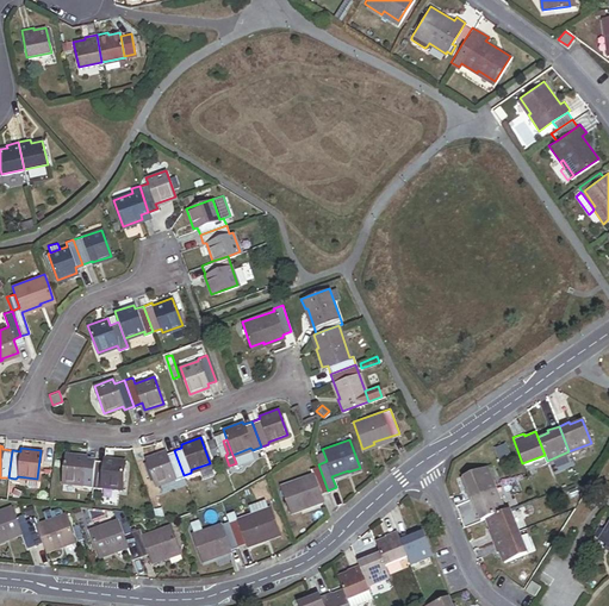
[(184,475),(174,450),(166,453),(165,451),(144,458),(145,461),(153,481),(154,483),(173,476),(175,479),(184,475)]
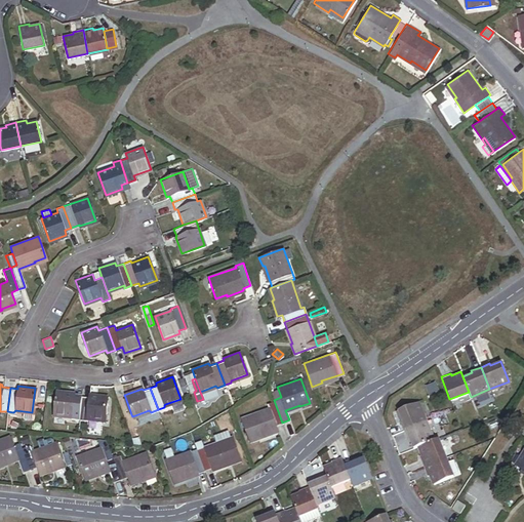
[(274,400),(281,397),(278,389),(271,392),(274,400)]
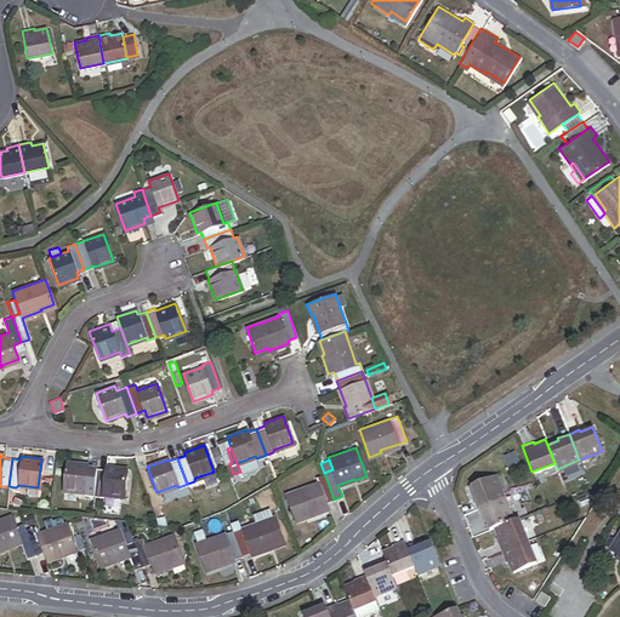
[(92,495),(95,468),(86,467),(87,463),(64,461),(61,490),(83,492),(83,495),(92,495)]
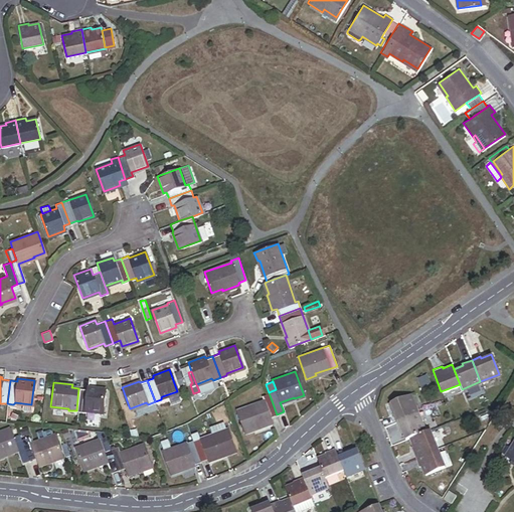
[(102,412),(105,387),(87,385),(87,388),(78,388),(76,410),(82,411),(84,410),(102,412)]
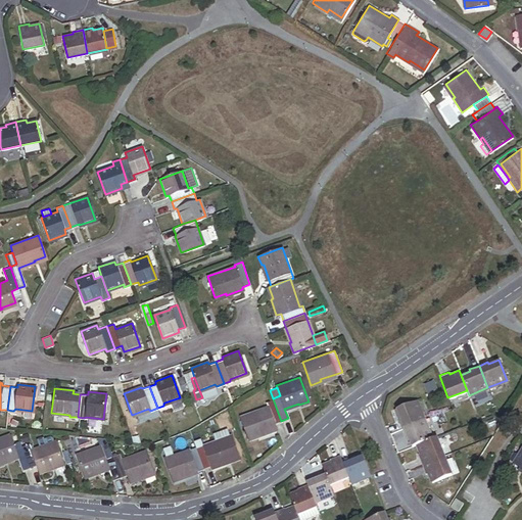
[(131,413),(125,395),(122,396),(129,414),(131,413)]
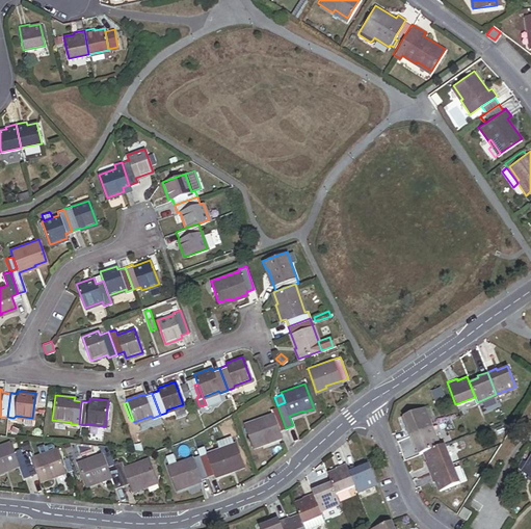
[(286,428),(277,405),(269,408),(271,413),(244,423),(251,445),(263,441),(264,443),(280,437),(277,430),(286,428)]
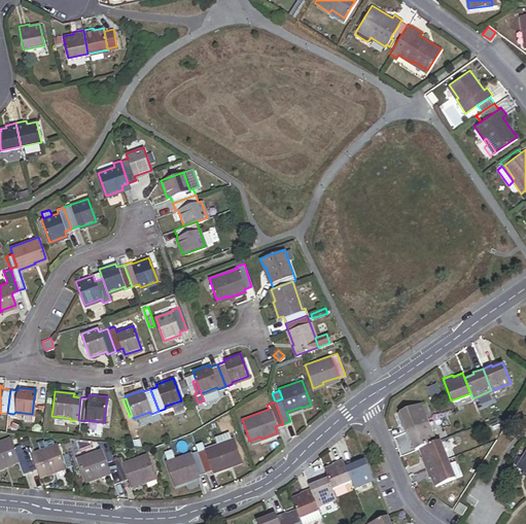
[(426,421),(419,403),(398,411),(402,420),(399,421),(404,430),(426,421)]
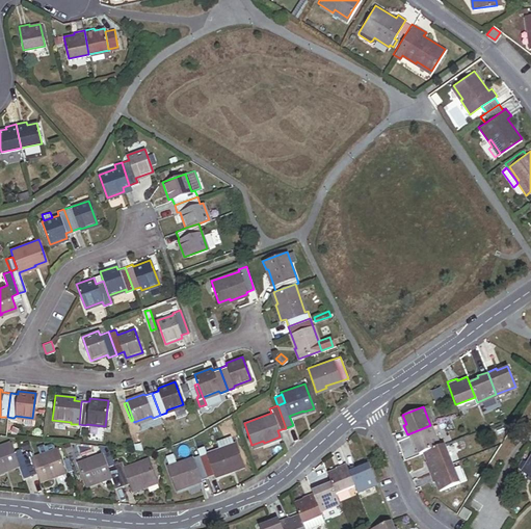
[(439,444),(430,425),(407,434),(410,444),(414,443),(418,453),(422,451),(439,444)]
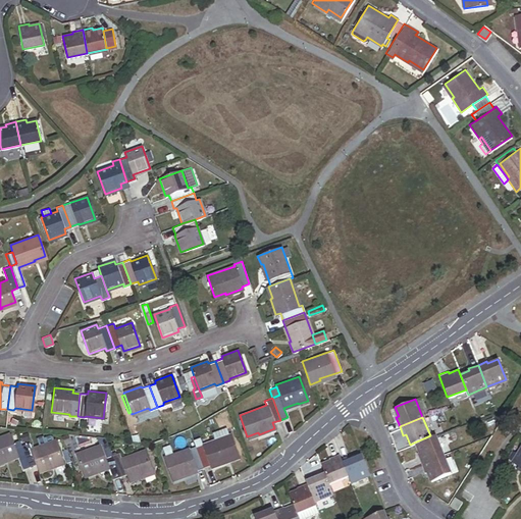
[(237,455),(229,433),(227,434),(225,427),(211,431),(214,438),(201,444),(198,437),(193,439),(195,446),(203,467),(210,465),(210,466),(226,461),(225,459),(237,455)]
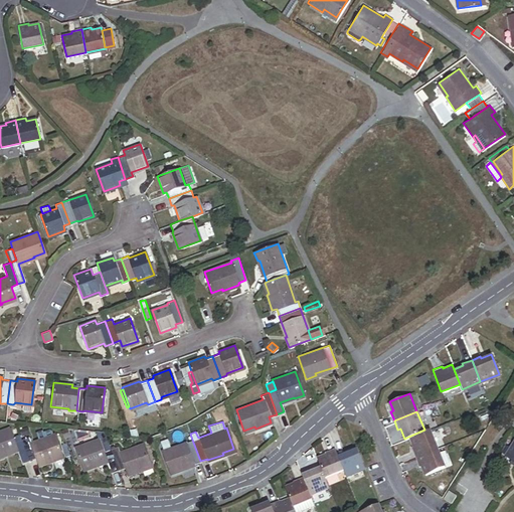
[(29,460),(21,439),(13,442),(12,437),(8,427),(0,430),(0,456),(2,455),(2,453),(16,448),(22,463),(29,460)]
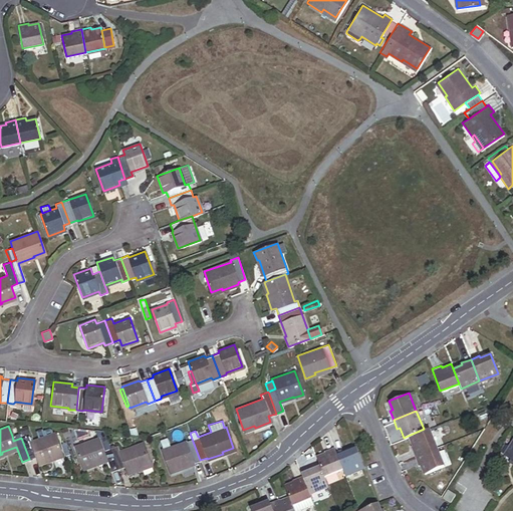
[(66,427),(60,430),(63,437),(69,435),(66,427)]
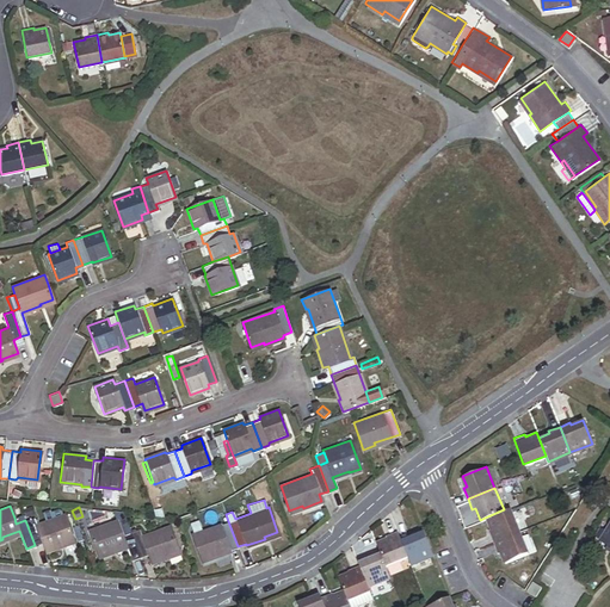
[(517,531),(509,508),(504,509),(485,518),(491,530),(487,531),(492,542),(517,531)]
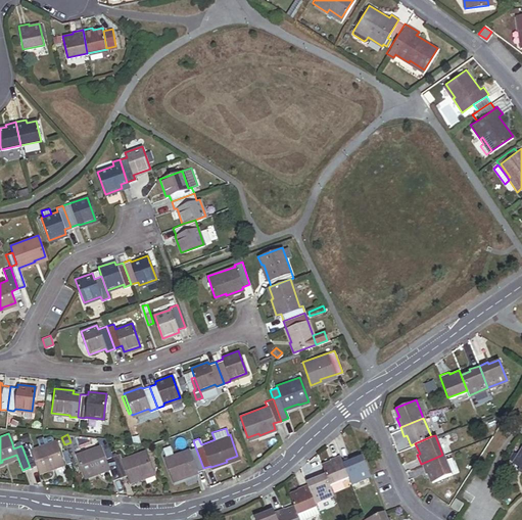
[(62,463),(54,439),(31,448),(29,442),(21,445),(30,467),(37,465),(39,469),(51,465),(52,467),(62,463)]
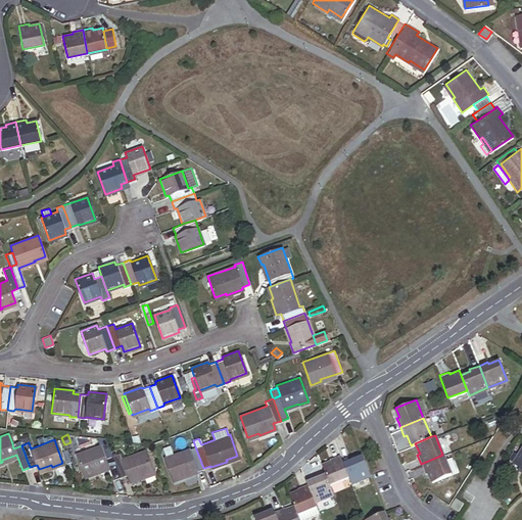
[(111,456),(107,443),(100,446),(104,458),(111,456)]
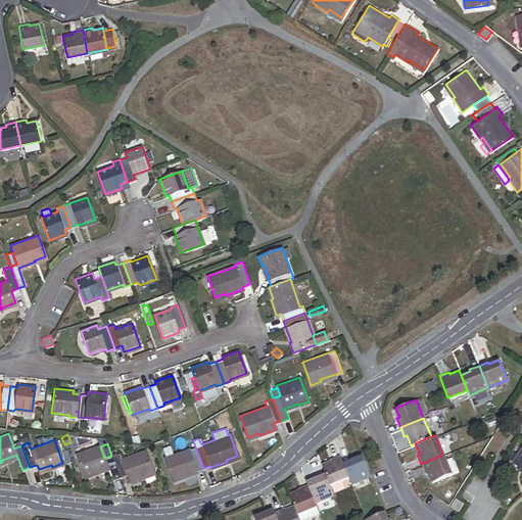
[(120,477),(111,456),(104,458),(100,446),(99,444),(76,454),(85,477),(94,473),(94,472),(107,467),(112,480),(120,477)]
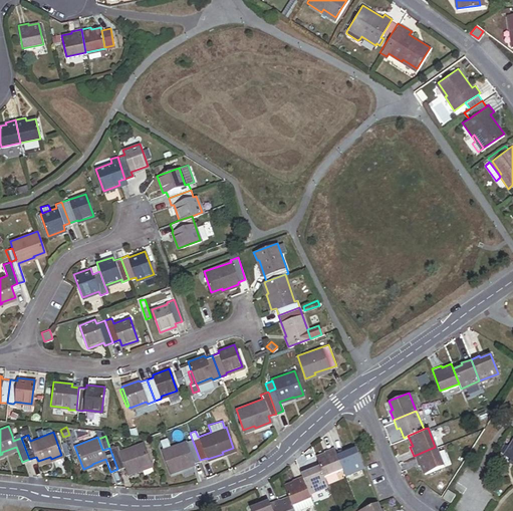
[(512,437),(507,446),(503,444),(499,450),(503,452),(503,454),(509,458),(512,460),(512,437)]
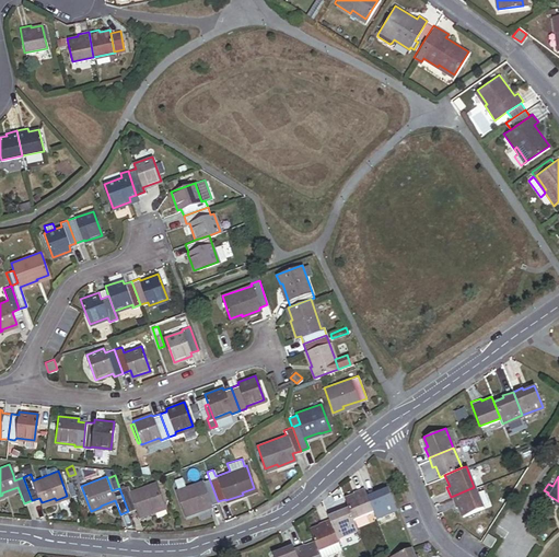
[(218,501),(209,478),(175,490),(185,515),(197,511),(196,509),(218,501)]
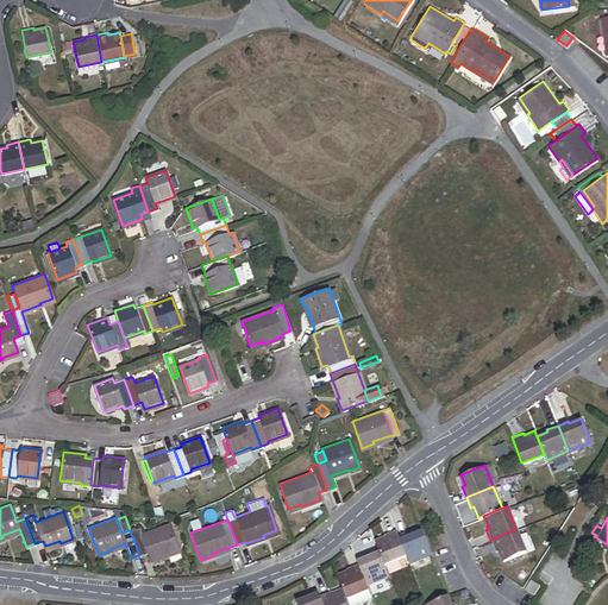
[(179,550),(168,523),(140,534),(138,527),(130,530),(139,555),(146,553),(150,559),(167,552),(168,554),(179,550)]
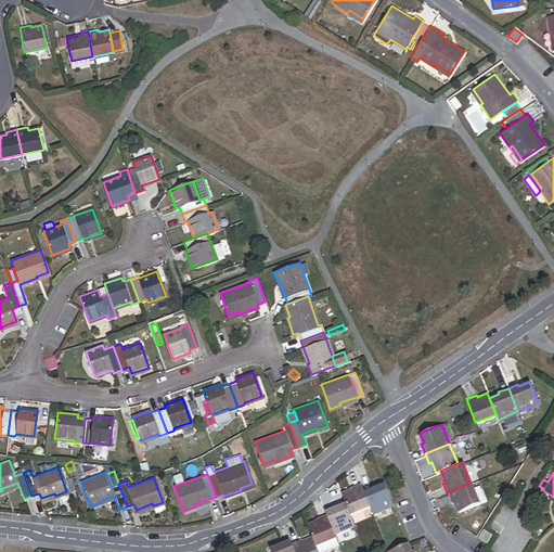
[(362,488),(360,482),(349,486),(350,488),(340,492),(345,502),(349,513),(370,505),(362,488)]
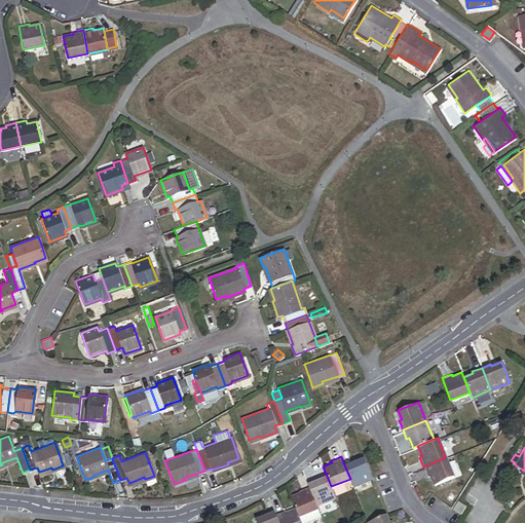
[(372,478),(364,457),(354,460),(353,458),(343,462),(350,479),(352,485),(372,478)]
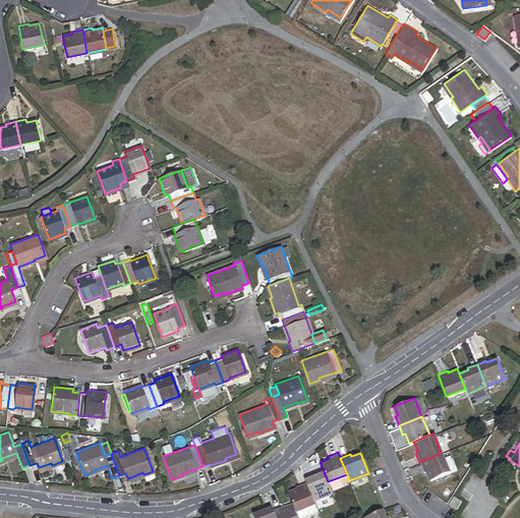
[(449,471),(441,453),(419,462),(422,471),(425,470),(428,479),(431,478),(437,476),(449,471)]
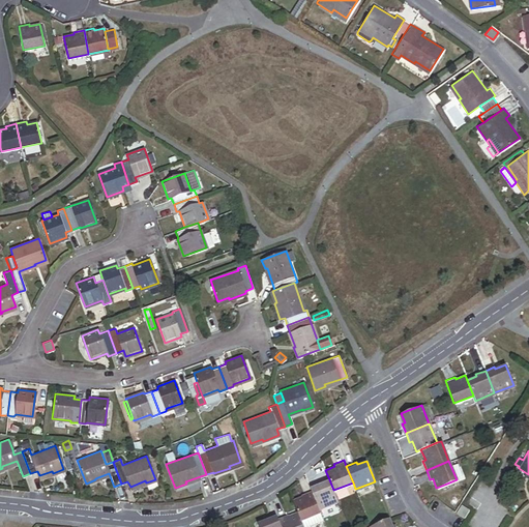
[(338,500),(333,490),(329,479),(319,484),(318,479),(307,484),(311,490),(318,507),(338,500)]
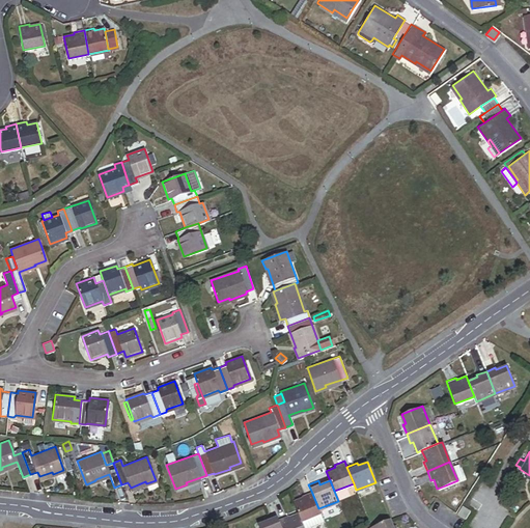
[(318,508),(311,491),(302,495),(303,497),(294,500),(298,512),(302,521),(321,515),(318,508)]
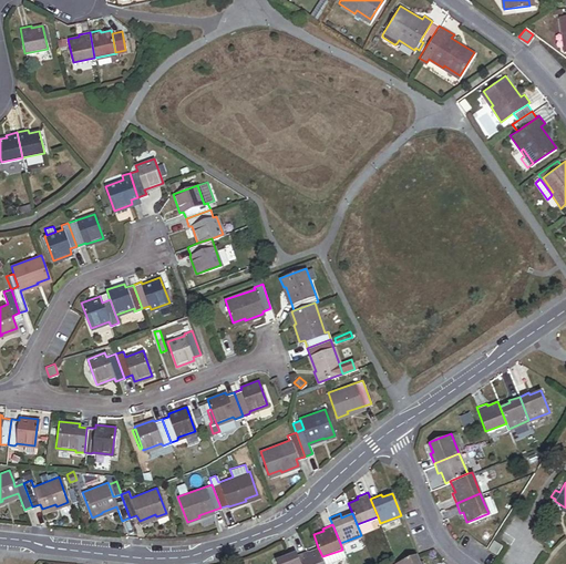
[(486,539),(491,531),(485,527),(481,535),(486,539)]
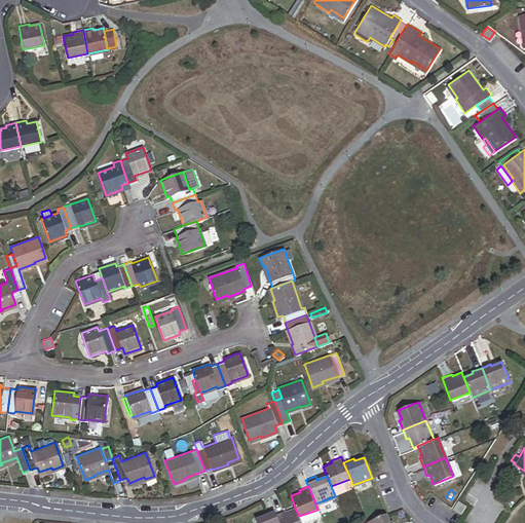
[(278,522),(275,513),(273,508),(263,511),(264,515),(255,518),(257,522),(278,522)]
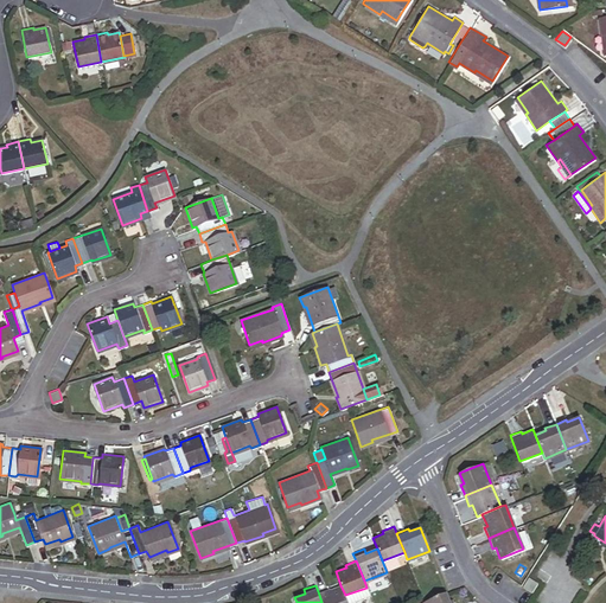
[(348,602),(345,595),(340,585),(330,590),(329,588),(318,591),(321,602),(348,602)]
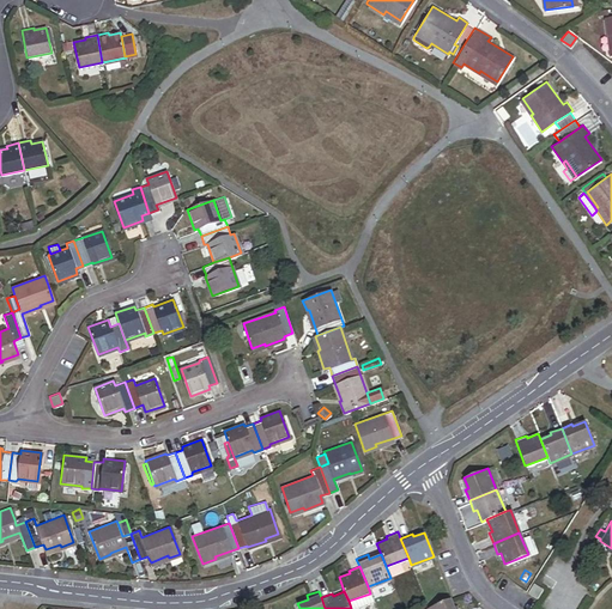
[(370,594),(349,601),(351,608),(352,608),(374,601),(370,594)]
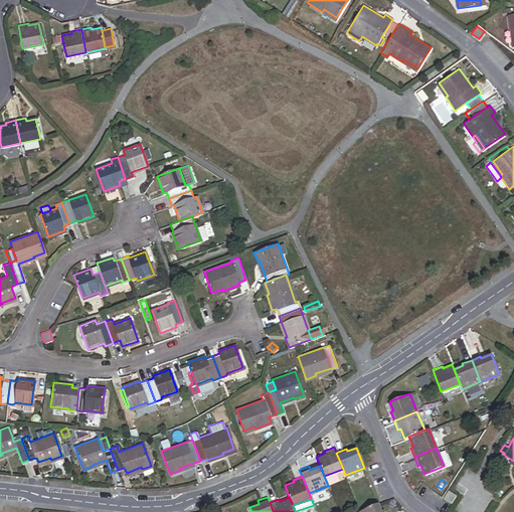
[(384,511),(381,511),(377,503),(358,510),(358,511),(384,511)]
